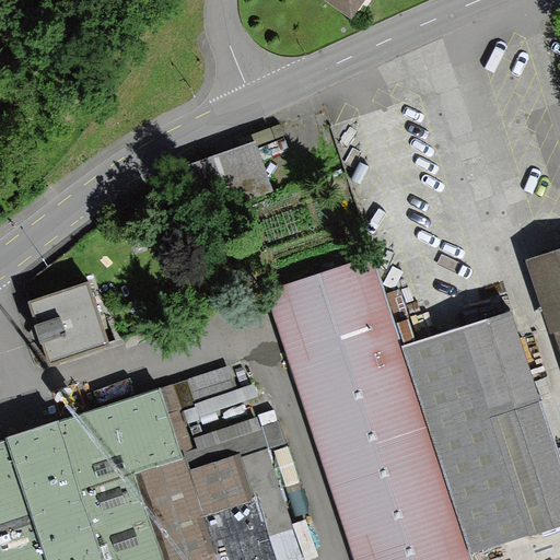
[(330,0),(353,15),(363,0),(330,0)]
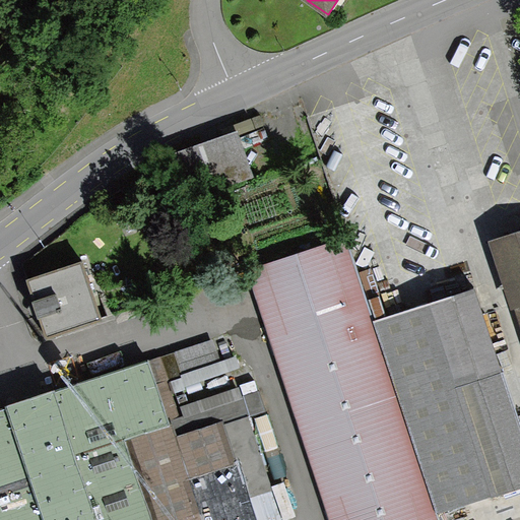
[(157,161),(175,206),(253,176),(236,131),(157,161)]
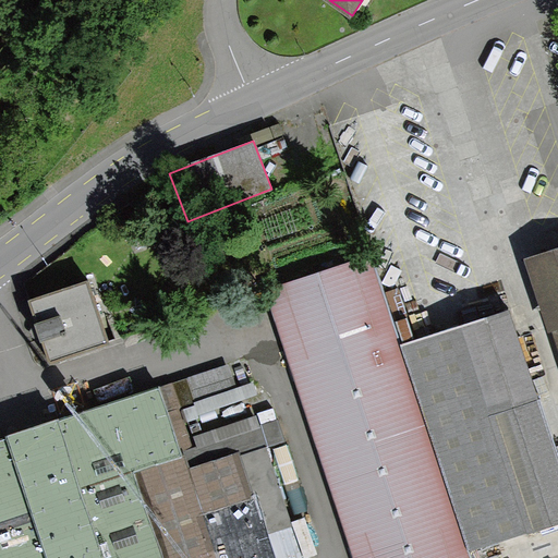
[(557,244),(526,255),(552,332),(557,350),(557,244)]
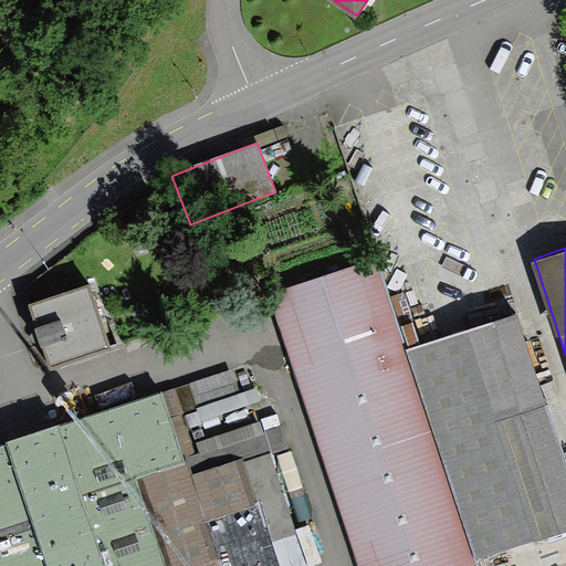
[(474,565),(374,257),(266,291),(356,565),(474,565)]
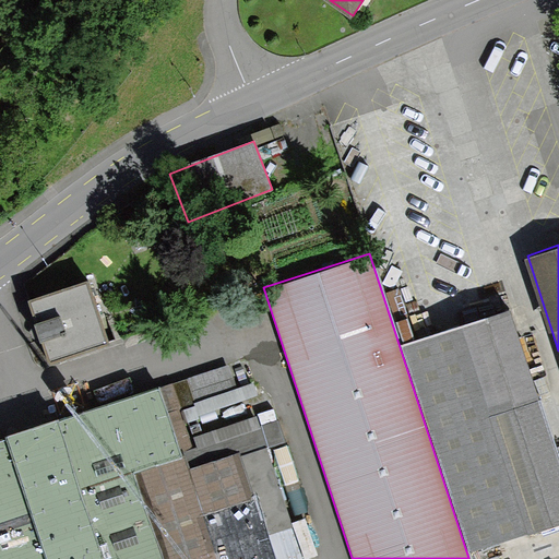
[(88,280),(31,298),(50,358),(108,339),(88,280)]
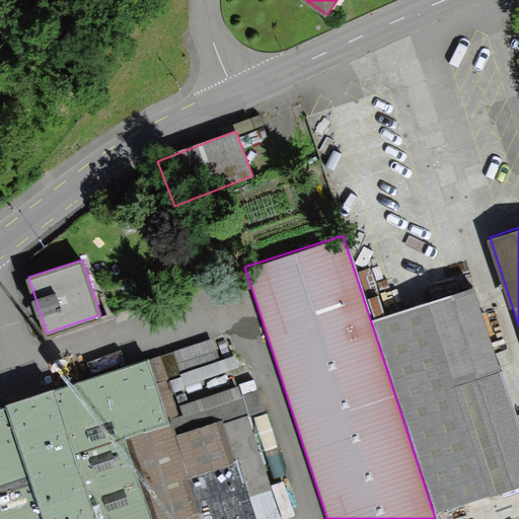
[(518,419),(474,283),(371,317),(434,511),(518,483),(518,419)]
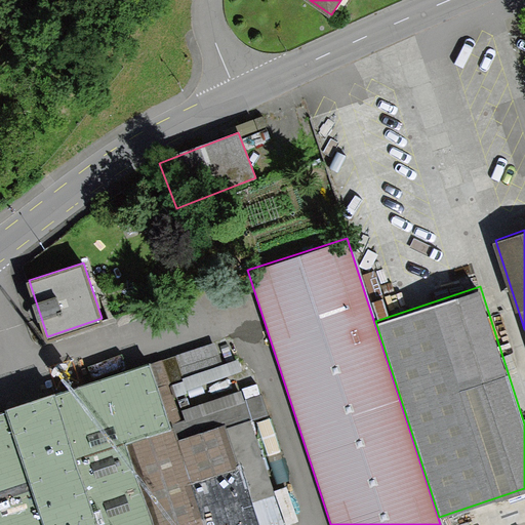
[(240,359),(220,365),(213,341),(150,363),(158,388),(170,384),(174,397),(244,373),(240,359)]
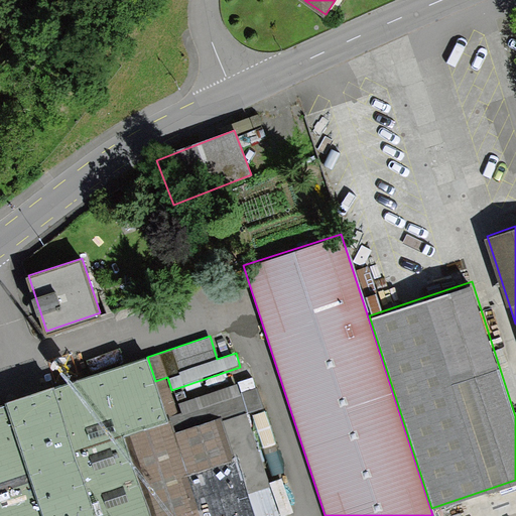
[(15,401),(0,406),(0,515),(199,515),(167,417),(178,413),(175,404),(171,390),(167,377),(155,381),(147,357),(15,401)]
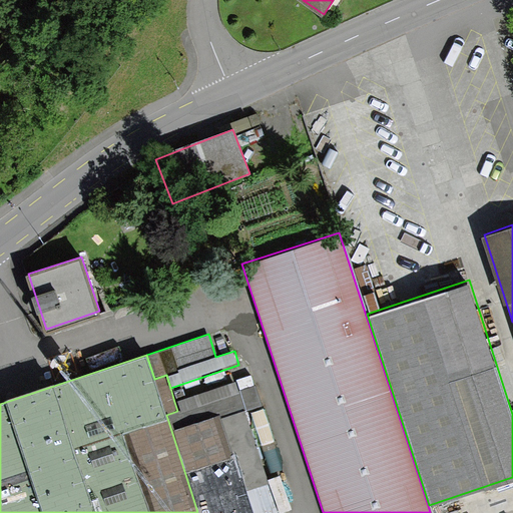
[(166,415),(197,512),(269,512),(277,511),(243,412),(261,406),(250,377),(174,402),(177,411),(166,415)]
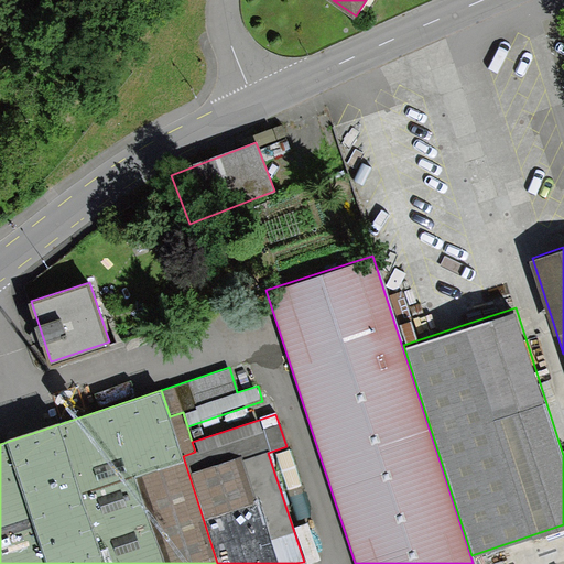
All buildings are outlined.
